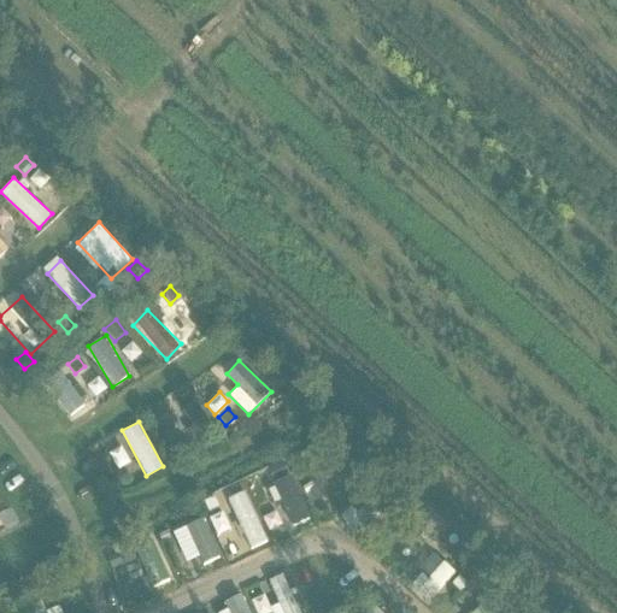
[(0,437),(0,471),(13,466),(0,437)]
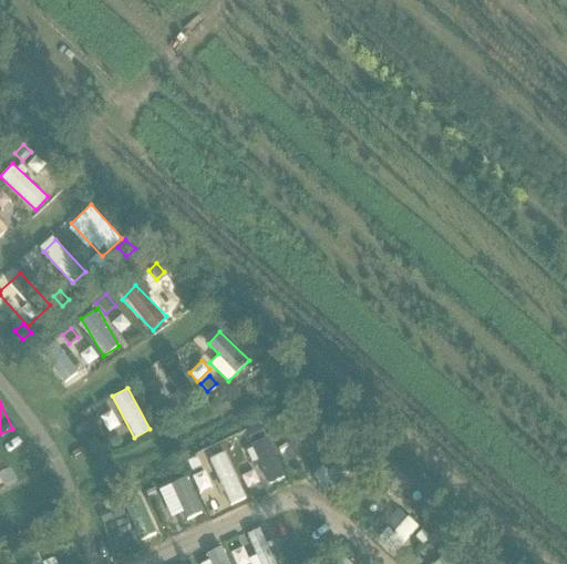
[(120,445),(133,437),(110,402),(96,411),(120,445)]
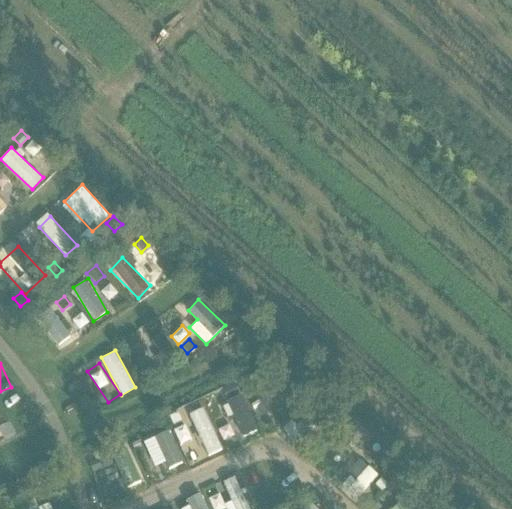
[(148,369),(138,376),(143,384),(153,377),(148,369)]
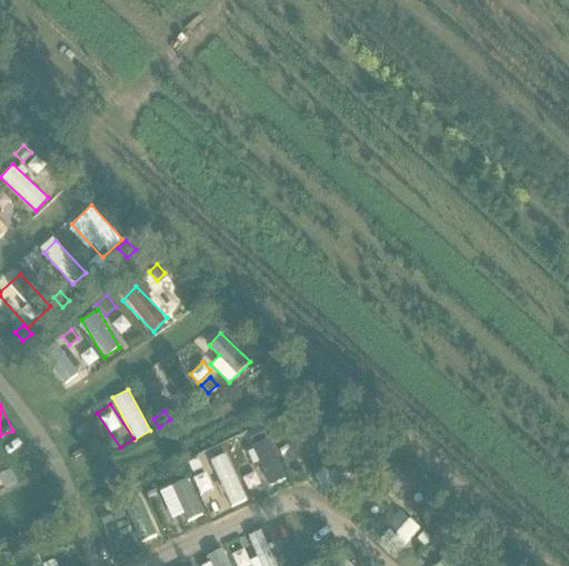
[(260,427),(248,433),(252,444),(265,438),(260,427)]
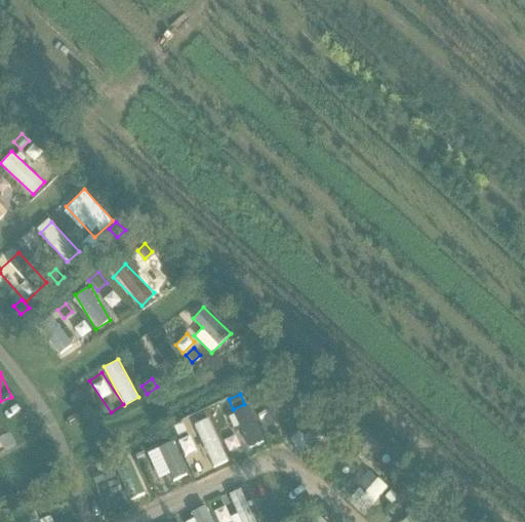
[(89,405),(88,413),(99,415),(101,407),(89,405)]
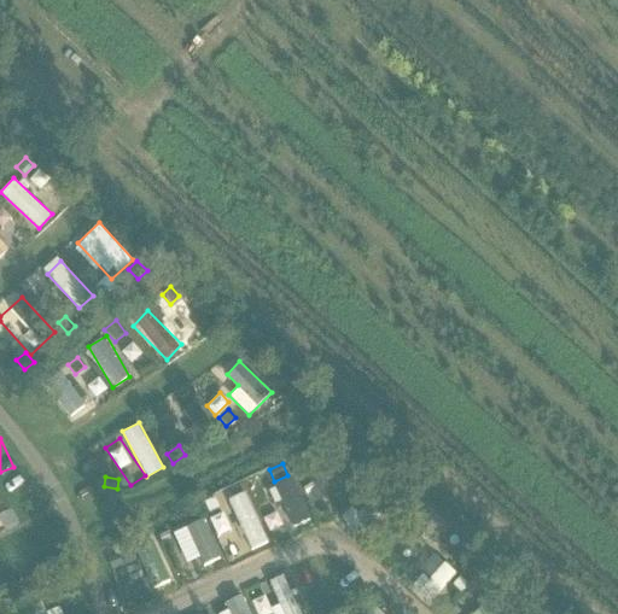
[(318,485),(309,491),(315,501),(325,495),(318,485)]
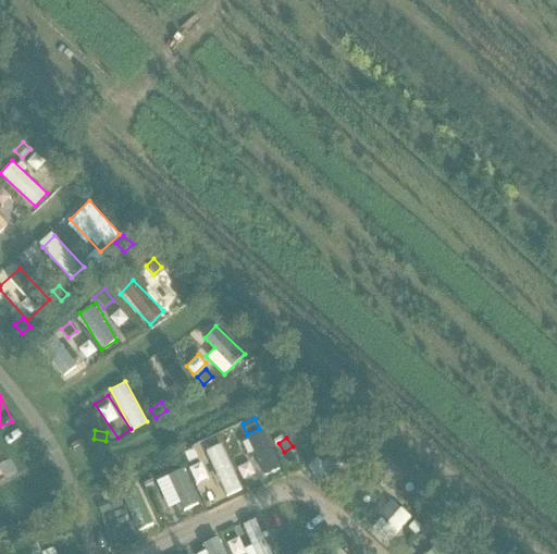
[(238,442),(230,446),(234,456),(244,452),(238,442)]
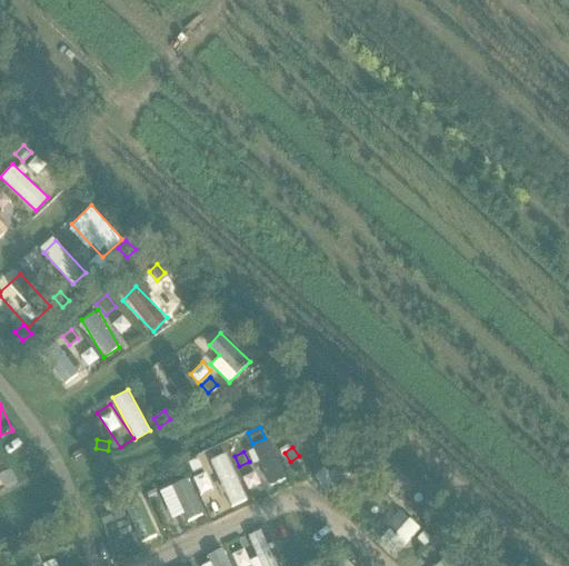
[(277,454),(260,462),(270,485),(288,477),(277,454)]
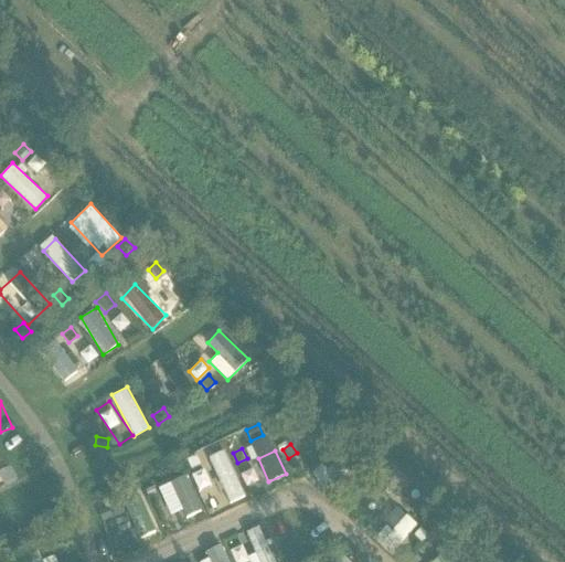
[(195,456),(185,460),(191,470),(201,466),(195,456)]
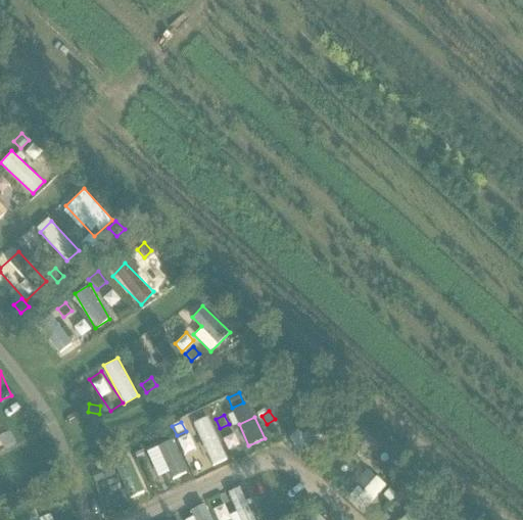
[(9,433),(0,437),(0,439),(4,448),(13,443),(9,433)]
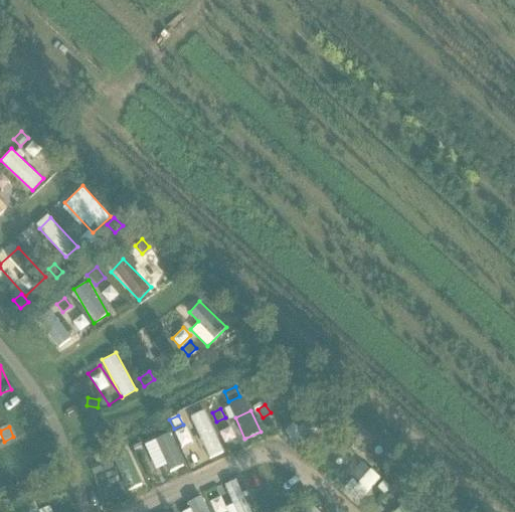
[(139,444),(132,447),(135,453),(142,450),(139,444)]
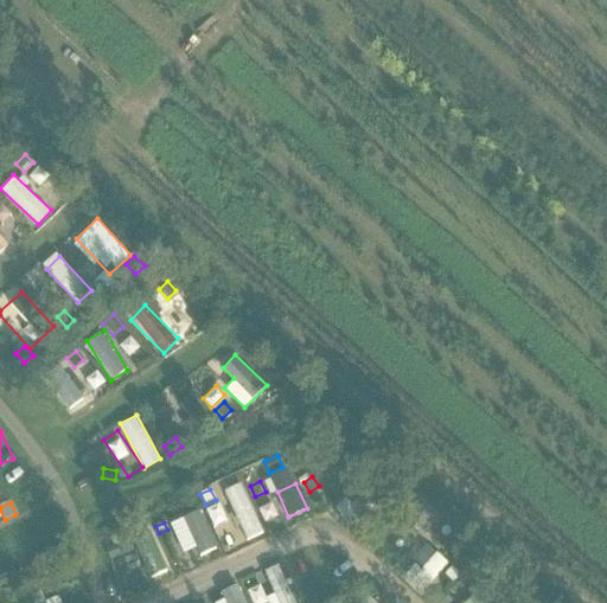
[(149,526),(134,532),(149,577),(166,571),(149,526)]
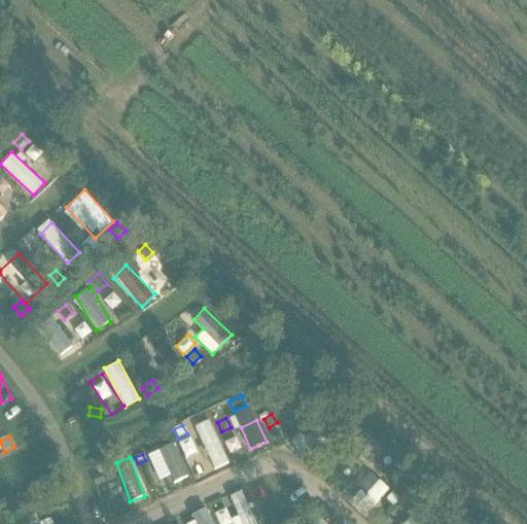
[(346,493),(366,513),(388,488),(367,469),(346,493)]
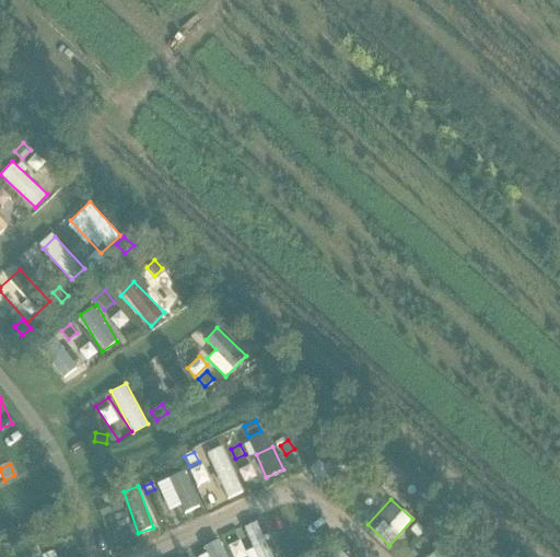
[(105,502),(95,507),(100,517),(109,512),(105,502)]
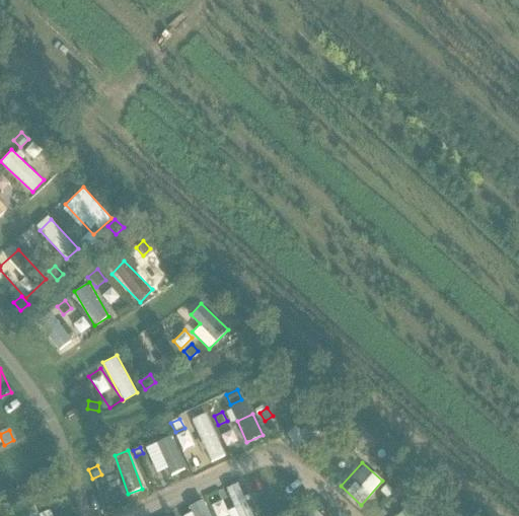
[(220,508),(228,506),(231,515),(246,515),(249,515),(240,484),(223,489),(225,498),(212,502),(216,515),(221,515),(223,515),(220,508)]
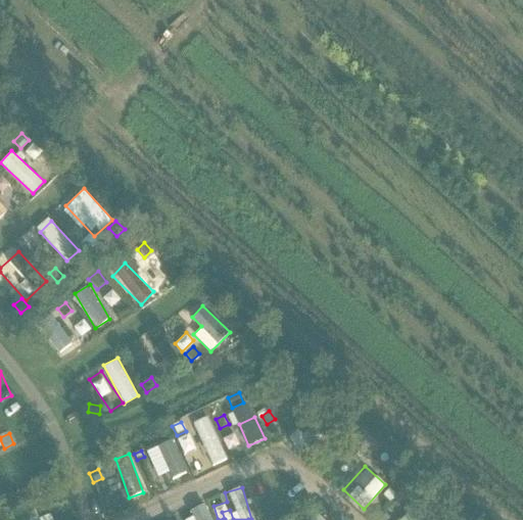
[(389,488),(383,494),(389,502),(396,494),(389,488)]
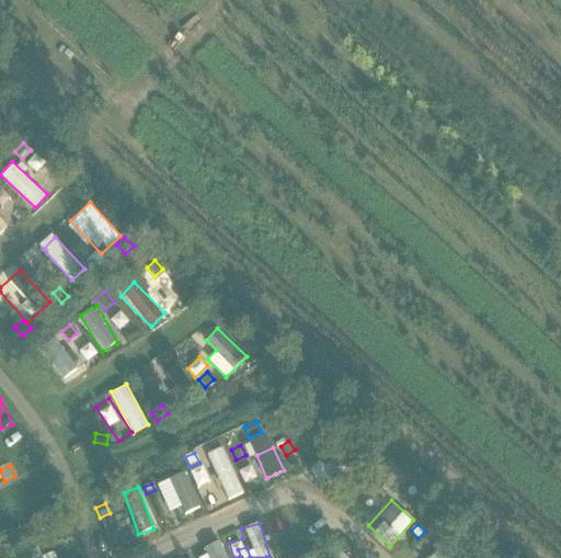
[(453,557),(455,557),(444,545),(428,557),(453,557)]
